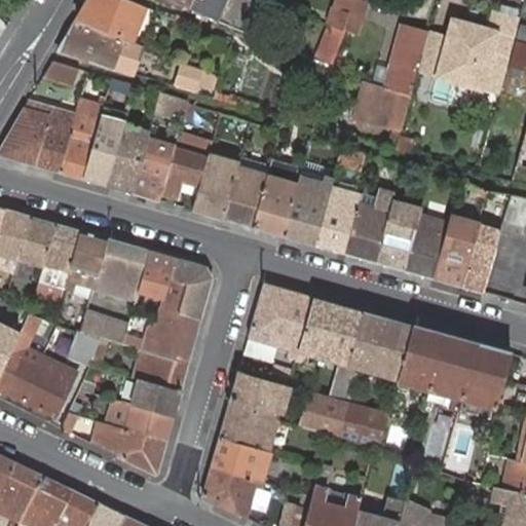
[(88,0),(76,21),(123,38),(129,41),(145,5),(133,0),(132,0),(88,0)]
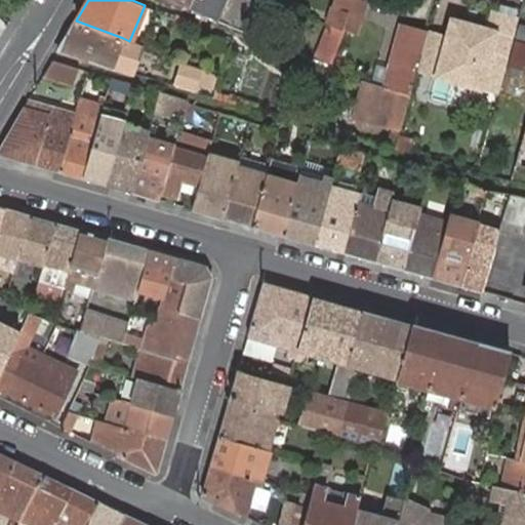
[(169,0),(197,12),(246,34),(260,0),(169,0)]
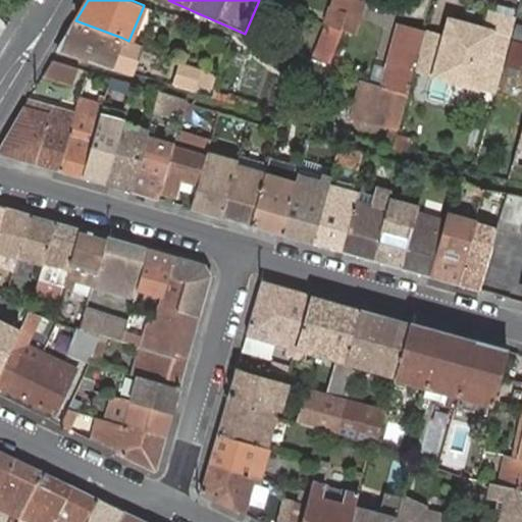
[(332,0),(330,7),(334,8),(347,12),(349,6),(350,0),(332,0)]
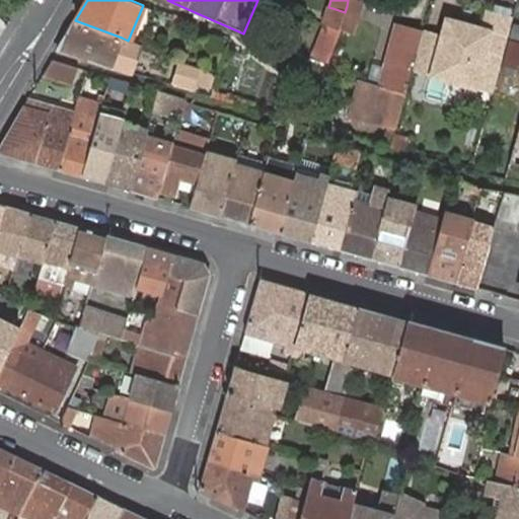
[(348,0),(347,6),(345,12),(359,16),(362,0),(348,0)]
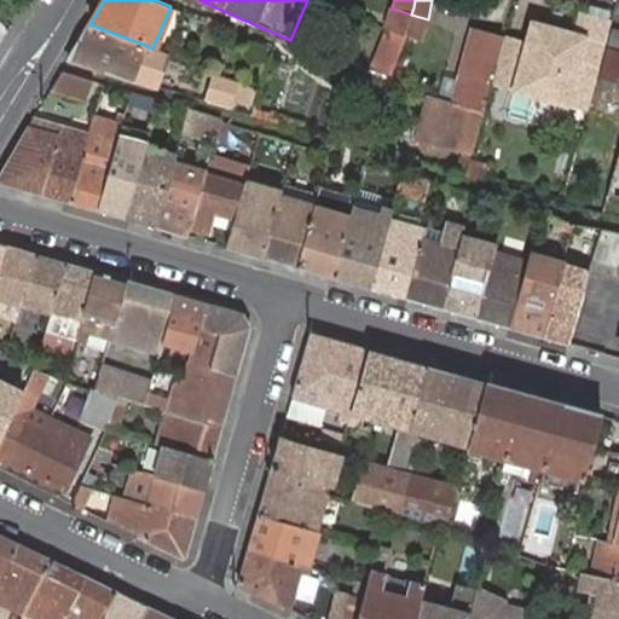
[(389,29),(405,35),(411,15),(397,10),(392,9),(386,27),(389,29)]
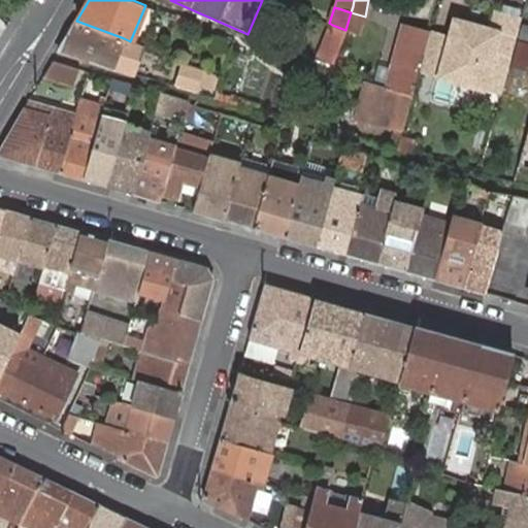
[(450,36),(431,31),(430,34),(419,71),(437,75),(441,61),(472,69),(469,84),(492,90),(503,50),(510,52),(516,37),(521,19),(522,13),(497,7),(490,30),(454,20),(450,36)]
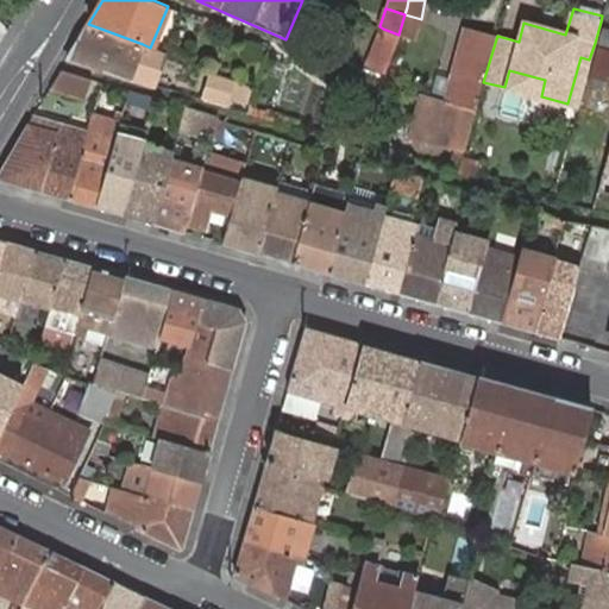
[(88,24),(68,58),(130,79),(143,44),(88,24)]
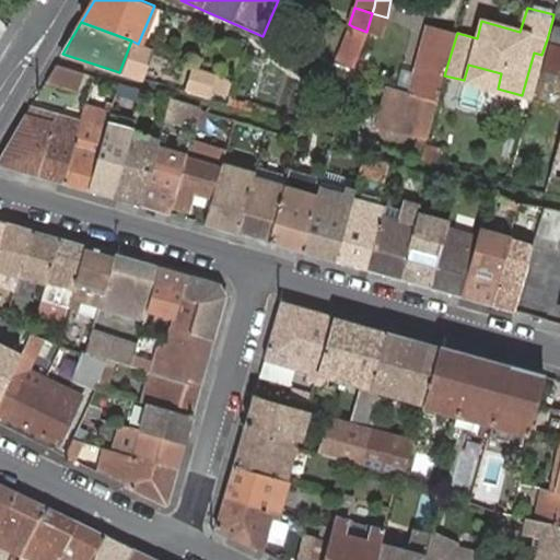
[(559,26),(553,25),(550,35),(559,37),(559,26)]
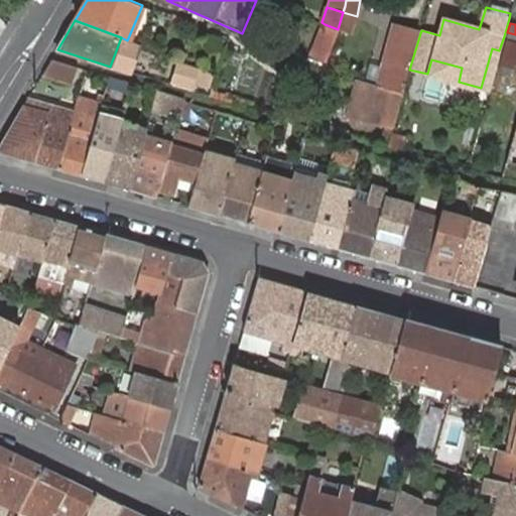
[(334,39),(338,29),(325,24),(320,34),(334,39)]
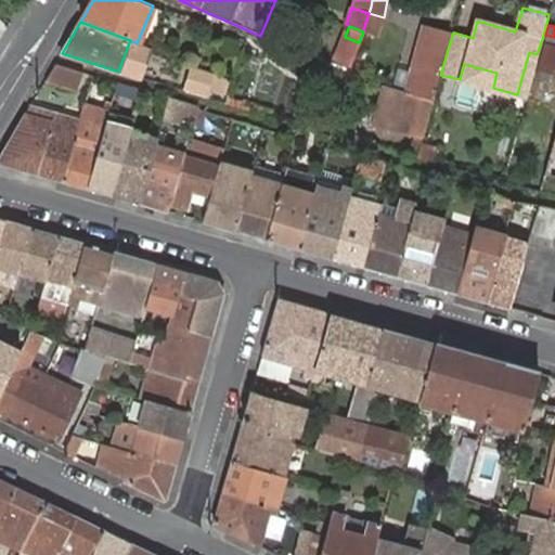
[(440,75),(452,36),(427,29),(409,94),(381,86),(371,125),(422,139),(433,101),(440,75)]
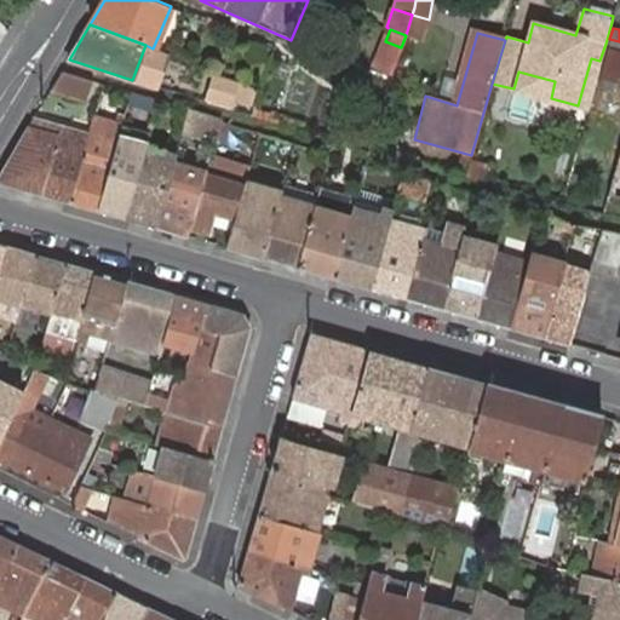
[(401,47),(385,41),(378,64),(394,70),(401,47)]
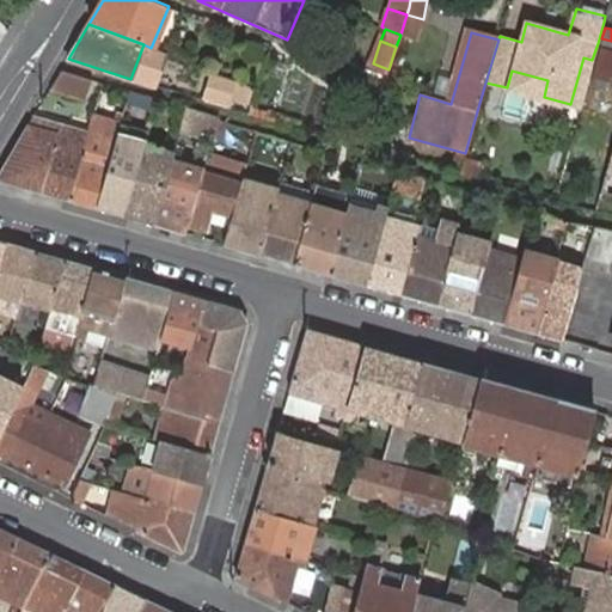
[(144,44),(130,79),(145,84),(157,50),(151,48),(144,44)]
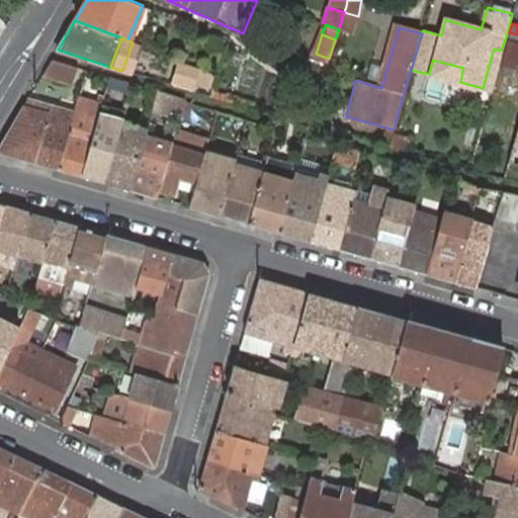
[(517,61),(517,39),(510,38),(502,69),(514,73),(517,61)]
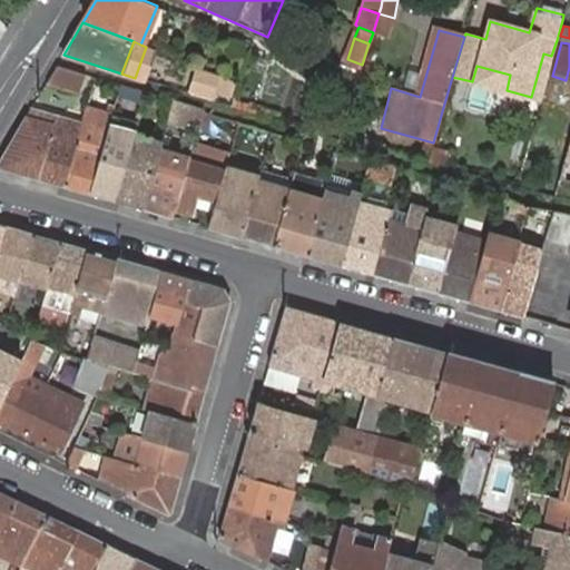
[(531,97),(539,99),(551,56),(543,53),(531,97)]
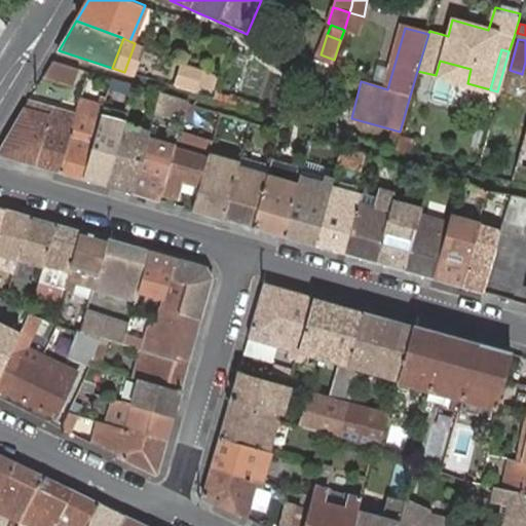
[(73,84),(79,68),(53,59),(52,61),(44,75),(73,84)]
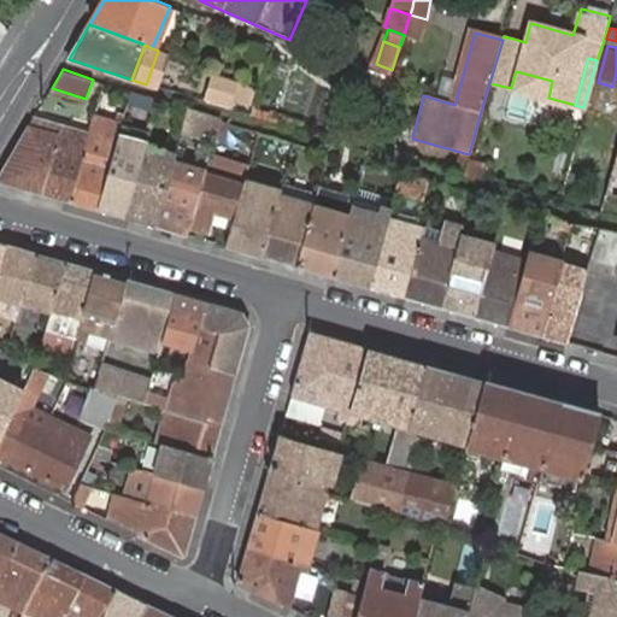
[(516,71),(511,88),(512,88),(517,72),(534,77),(530,93),(548,98),(552,81),(516,71)]
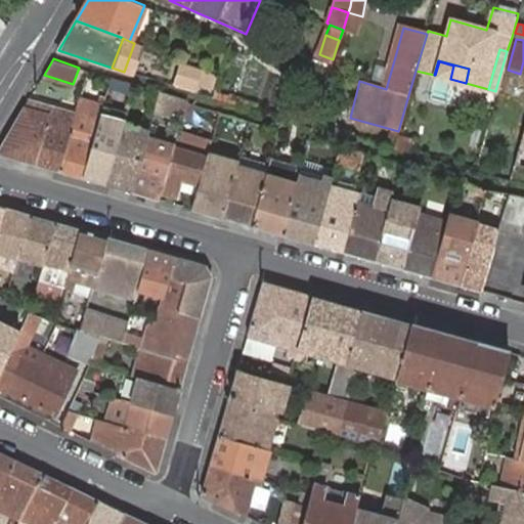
[(187,64),(183,74),(199,78),(201,72),(187,64)]
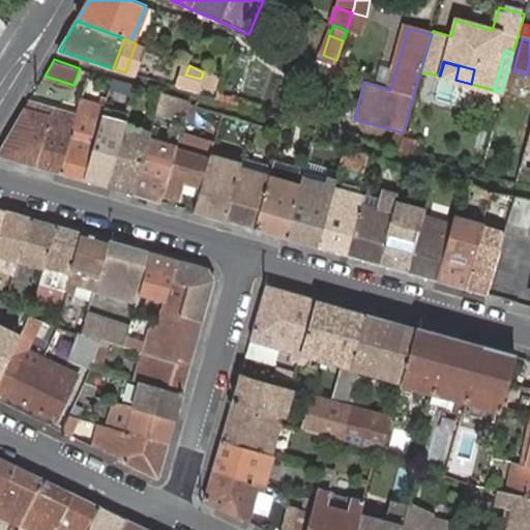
[(223,77),(211,74),(204,95),(214,99),(223,77)]
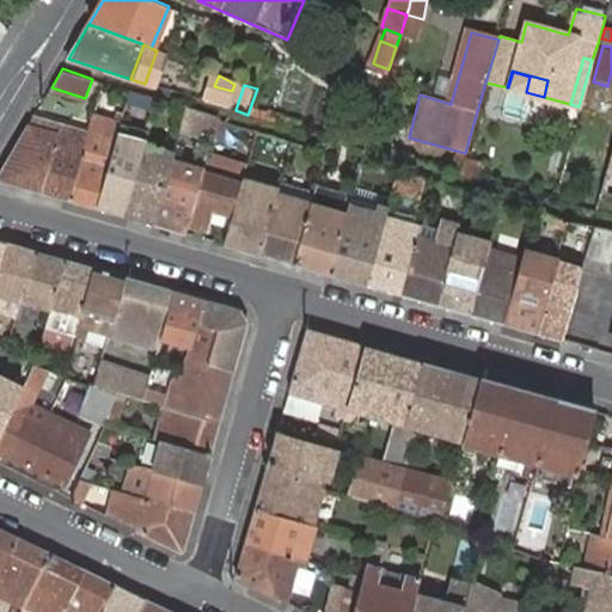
[(157,101),(129,91),(126,105),(153,114),(157,101)]
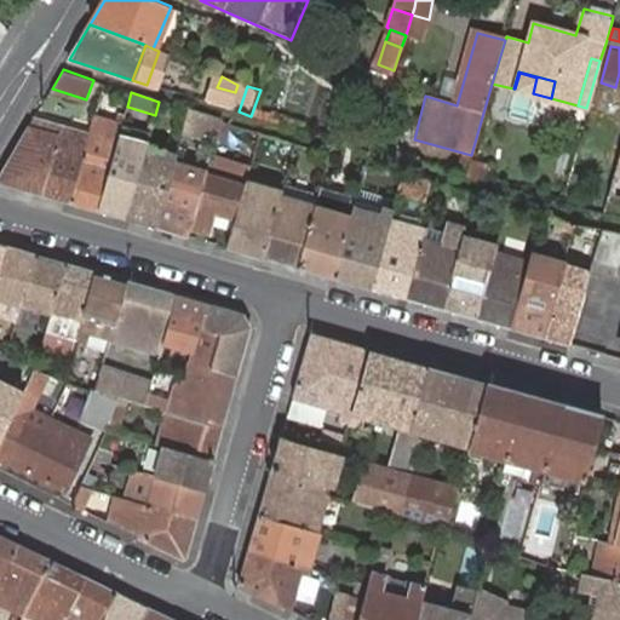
[(182,136),(212,145),(214,137),(219,122),(189,112),(187,121),(182,136)]
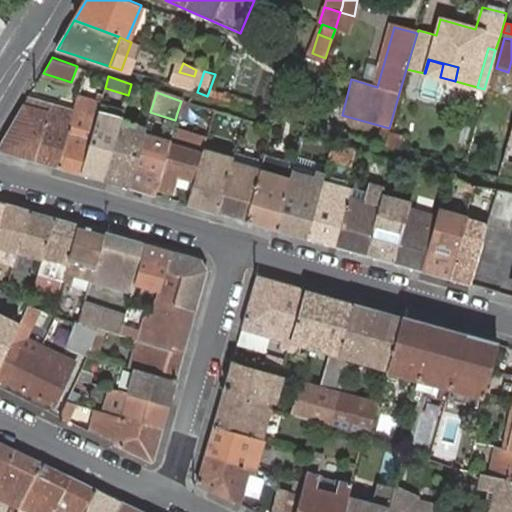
[(97,117),(100,104),(101,103),(78,96),(74,110),(97,117)]
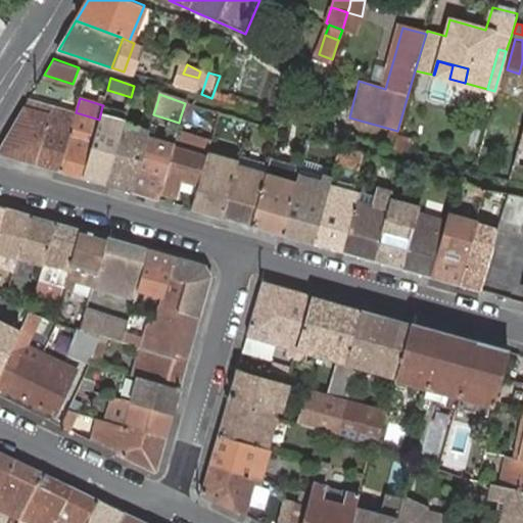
[(0,153),(35,164),(58,171),(73,121),(58,115),(59,109),(51,107),(42,104),(29,100),(25,106),(0,147),(0,153)]
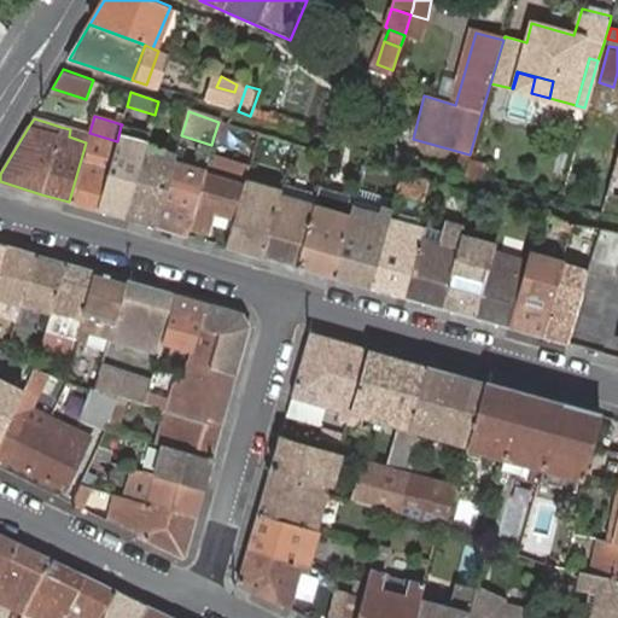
[(225,139),(229,124),(219,122),(214,136),(225,139)]
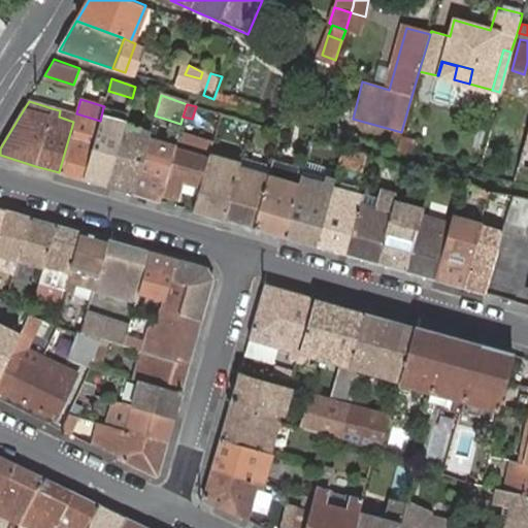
[(84,179),(106,186),(122,133),(124,126),(127,113),(103,107),(100,121),(84,179)]
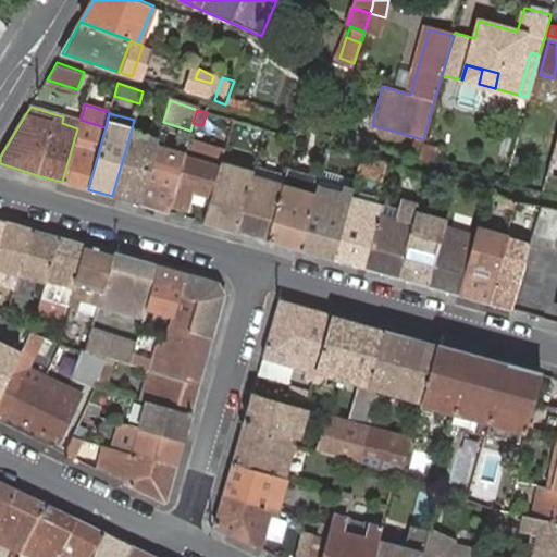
[(62,182),(88,189),(106,127),(81,120),(77,128),(62,182)]
